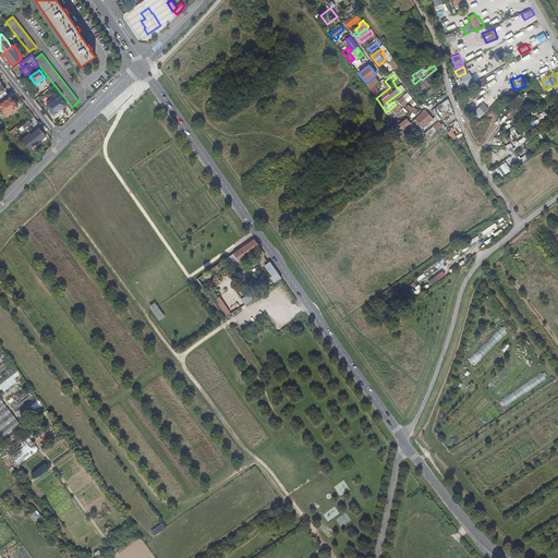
[(408,88),(412,85),(408,79),(407,76),(402,80),(408,88)]
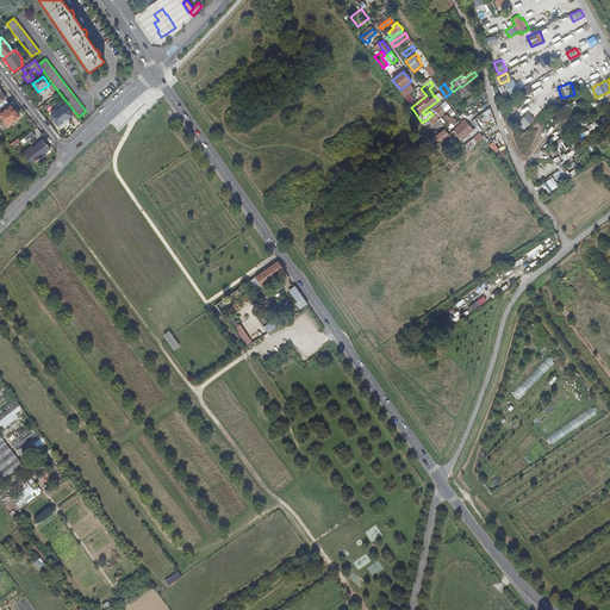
[(411,85),(400,92),(404,97),(415,89),(411,85)]
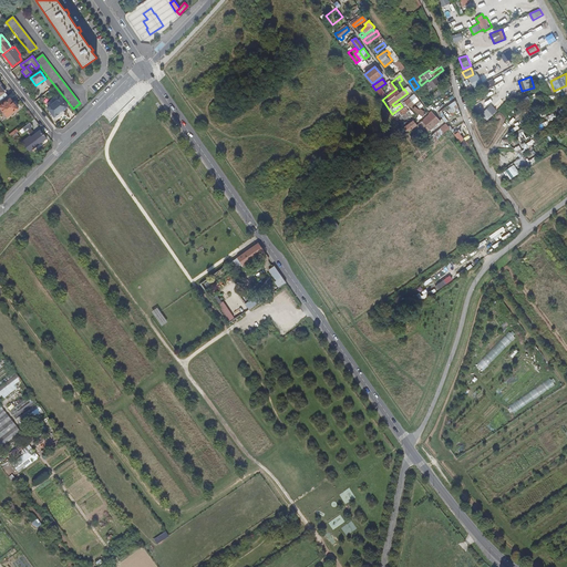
[(436,79),(428,85),(428,84),(424,86),(430,94),(435,90),(442,85),(436,79)]
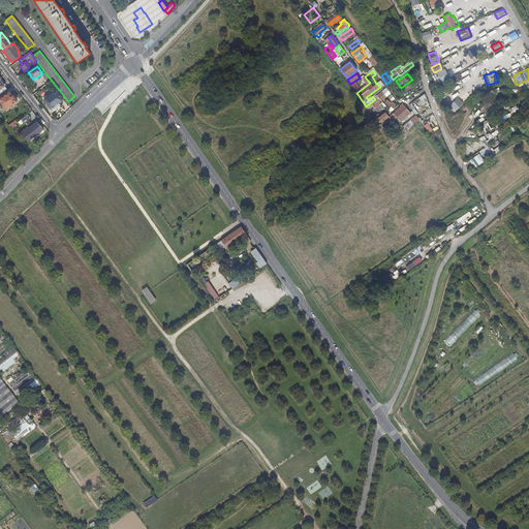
[(387,85),(399,100),(403,97),(402,95),(405,93),(402,88),(400,90),(398,87),(396,88),(394,86),(397,84),(394,80),(387,85)]
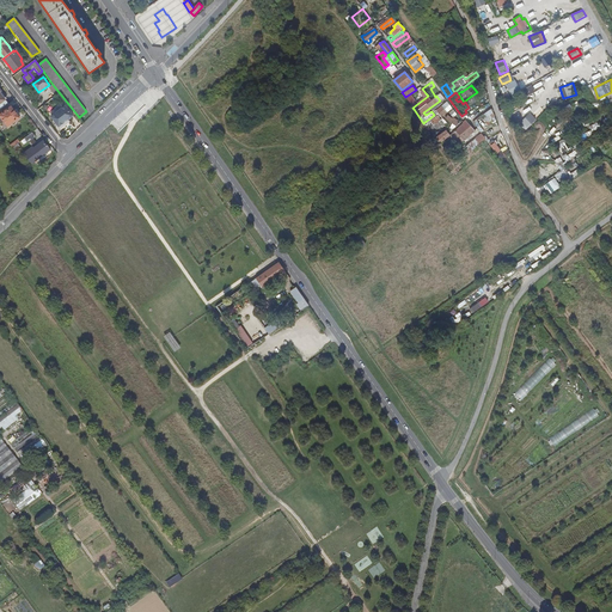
[(447,102),(436,110),(439,114),(441,116),(452,108),(447,102)]
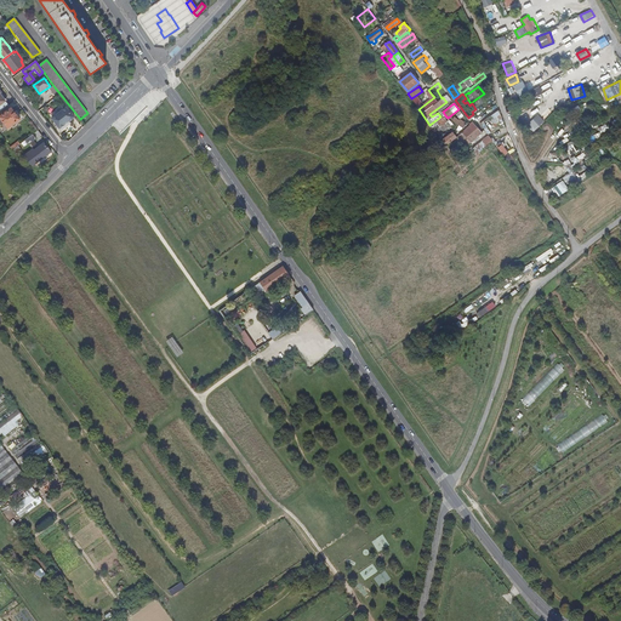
[(74,118),(66,108),(51,119),(60,130),(74,118)]
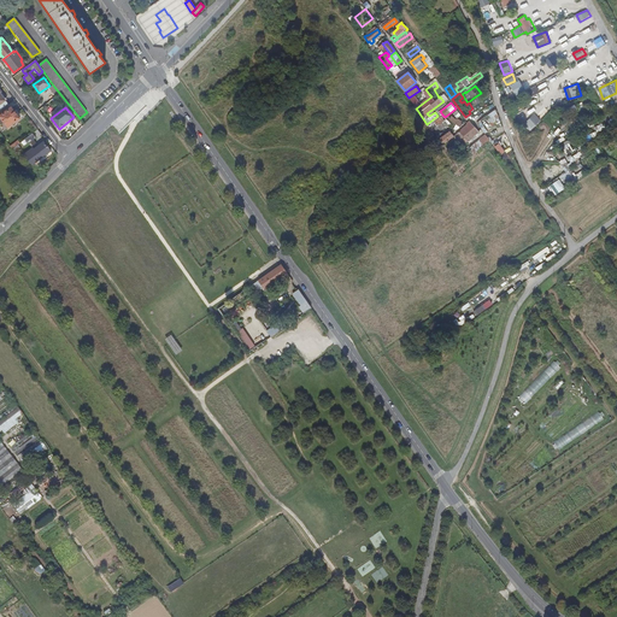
[(0,117),(9,128),(19,119),(11,109),(0,116),(0,117)]
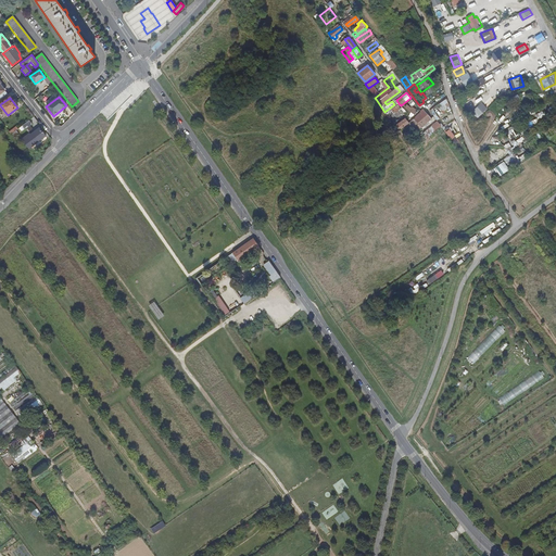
[(424,102),(428,106),(436,101),(433,98),(428,100),(427,100),(424,102)]
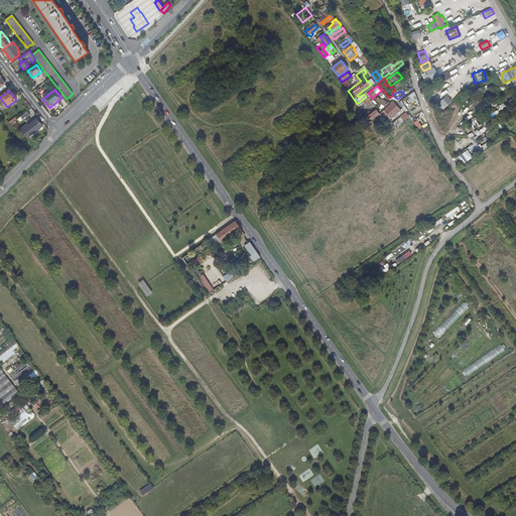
[(445,107),(453,101),(447,95),(440,102),(445,107)]
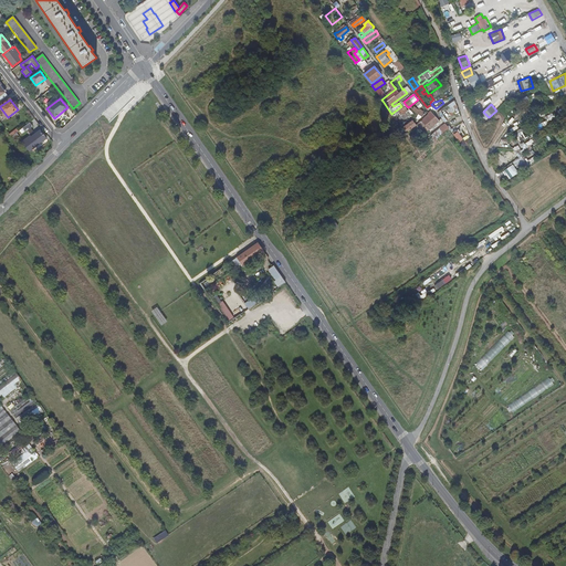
[(396,118),(400,125),(402,124),(401,121),(410,115),(407,111),(407,109),(405,106),(397,112),(399,115),(398,116),(396,118)]
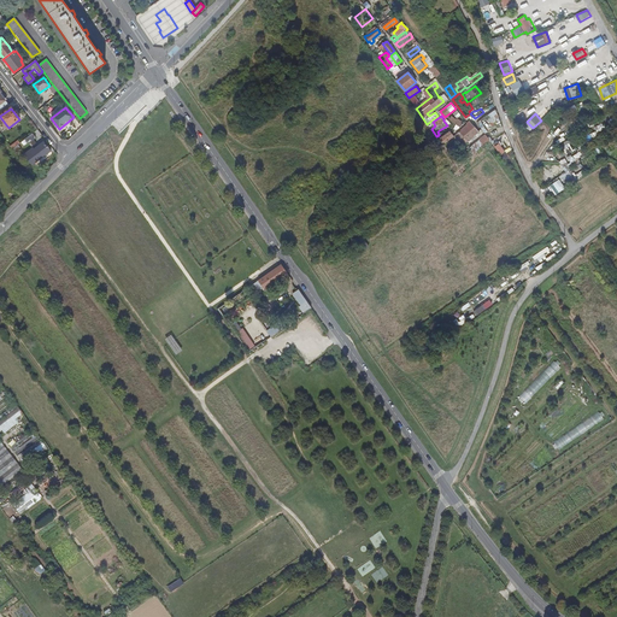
[(451,116),(448,119),(459,127),(462,124),(459,122),(460,121),(458,118),(457,121),(451,116)]
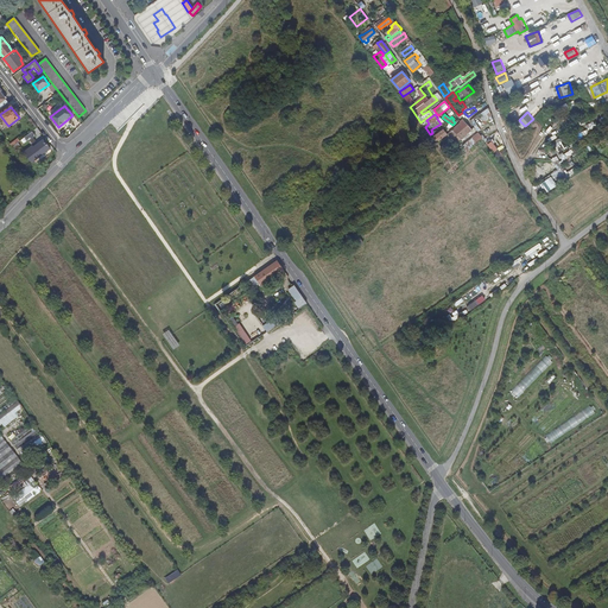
[(453,128),(460,138),(472,130),(463,119),(460,121),(461,122),(453,128)]
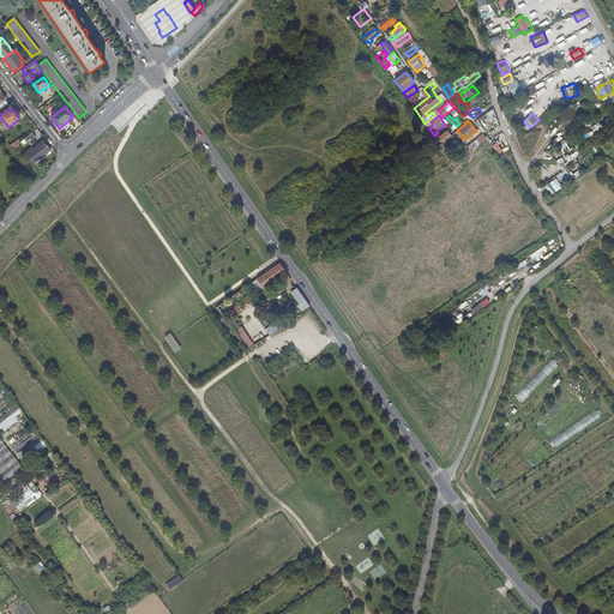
[(613,133),(611,128),(599,137),(602,142),(613,133)]
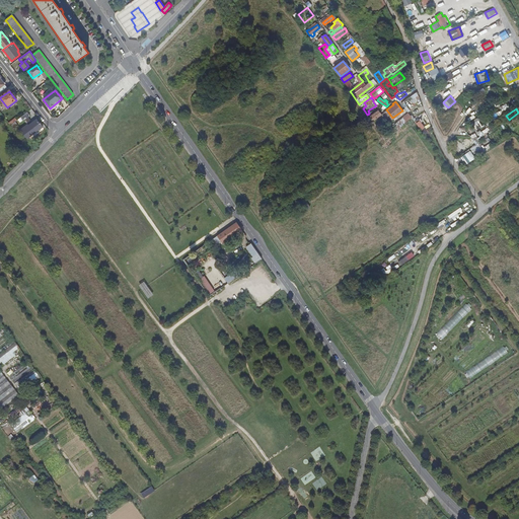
[(377,110),(369,117),(372,121),(374,119),(377,124),(376,125),(378,128),(380,127),(379,126),(385,121),(377,110)]
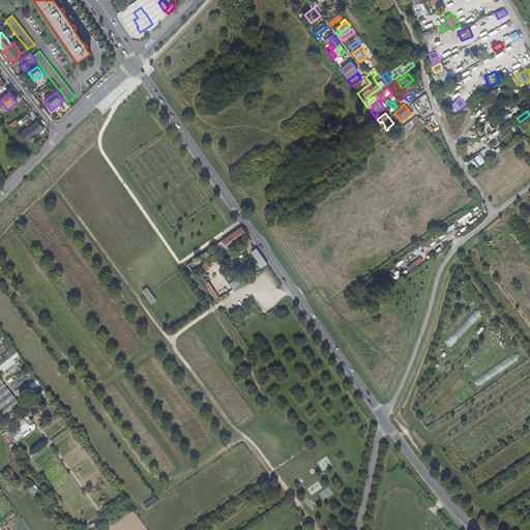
[(24,124),(30,118),(27,115),(21,120),(24,124)]
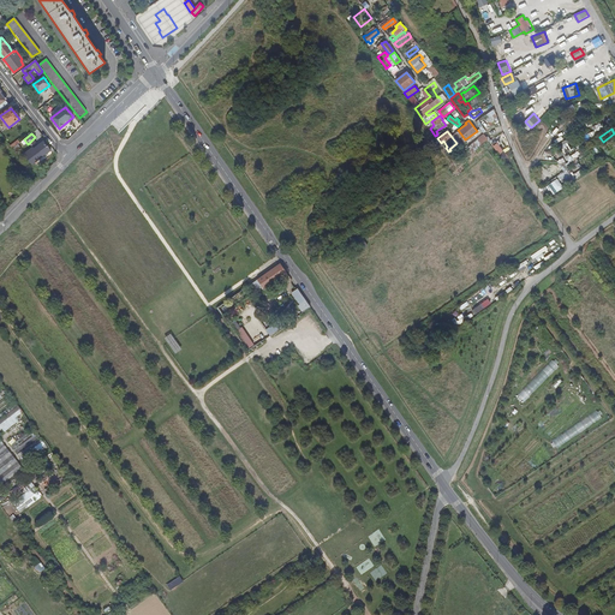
[(40,159),(51,151),(43,142),(34,149),(33,148),(31,149),(40,159)]
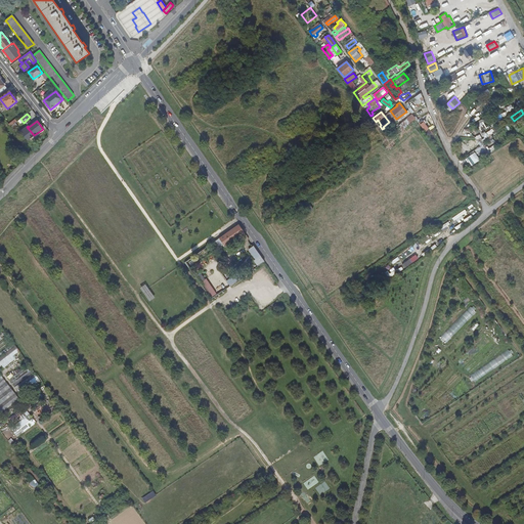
[(421,124),(429,135),(432,133),(427,126),(425,123),(424,122),(421,124)]
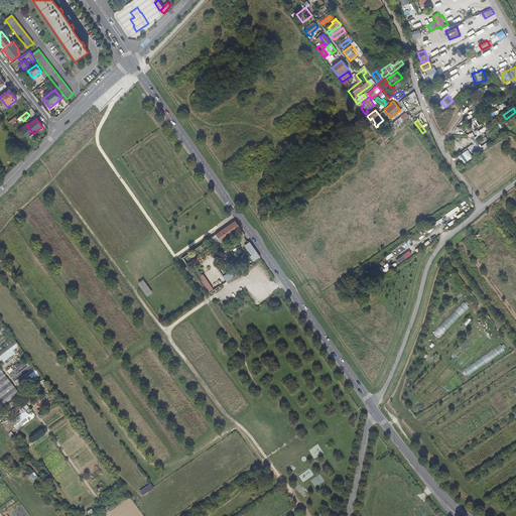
[(27,138),(33,134),(33,133),(26,125),(20,130),(27,138)]
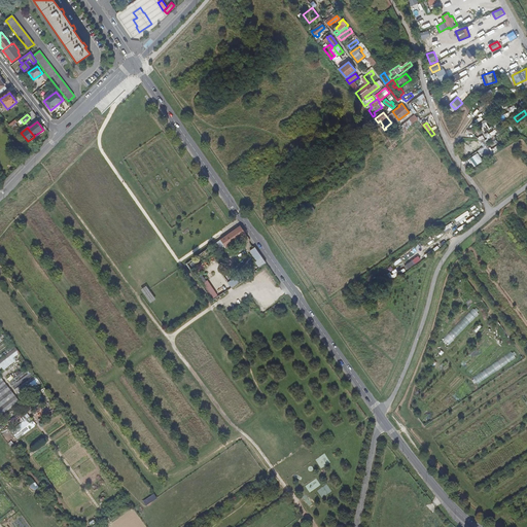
[(36,138),(44,132),(43,130),(34,136),(34,137),(35,139),(36,138)]
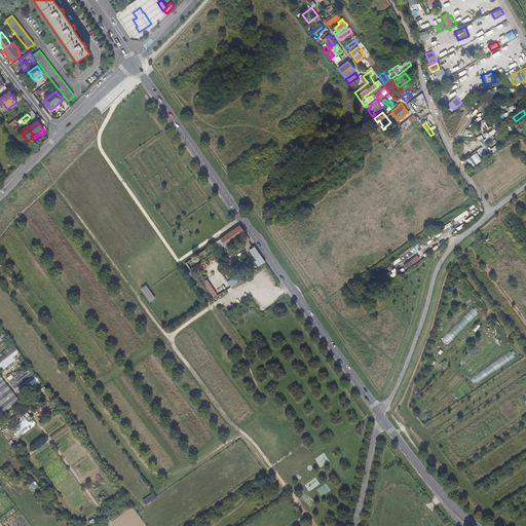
[(472,143),(462,149),(465,153),(467,151),(470,154),(476,149),(472,143)]
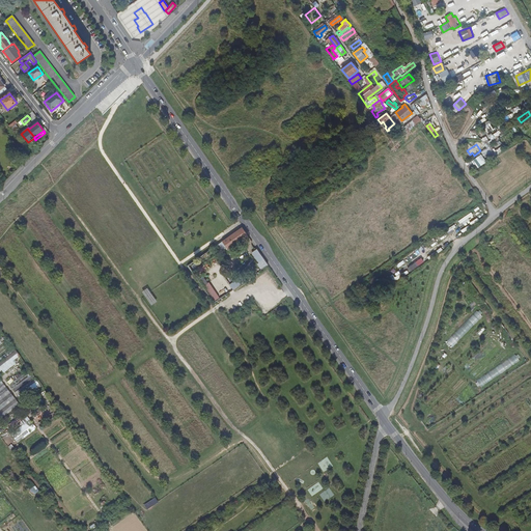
[(473,160),(478,167),(487,161),(481,154),(473,160)]
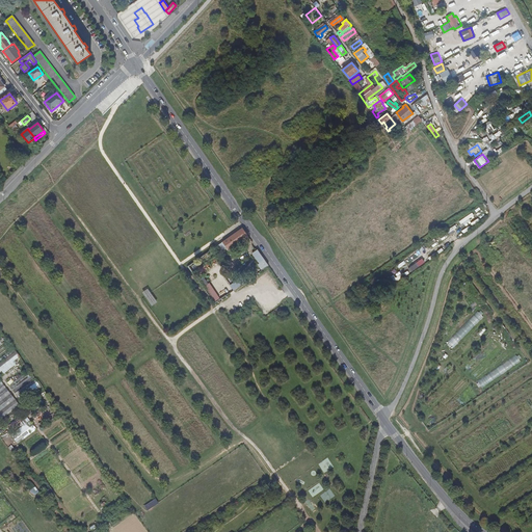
[(242,229),(216,247),(220,253),(227,248),(228,250),(247,236),(242,229)]
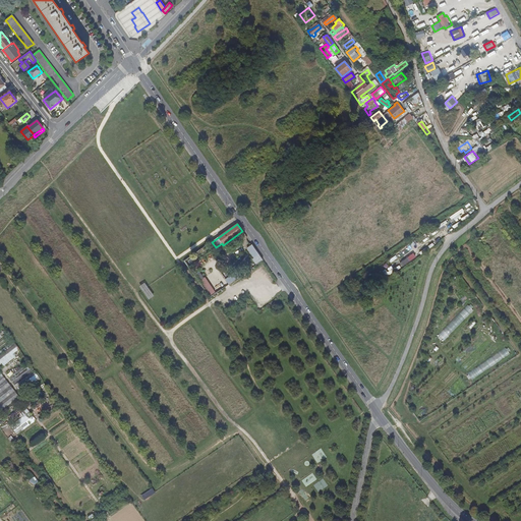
[(263,261),(252,245),(247,248),(254,257),(252,259),(256,265),(262,262),(263,261)]
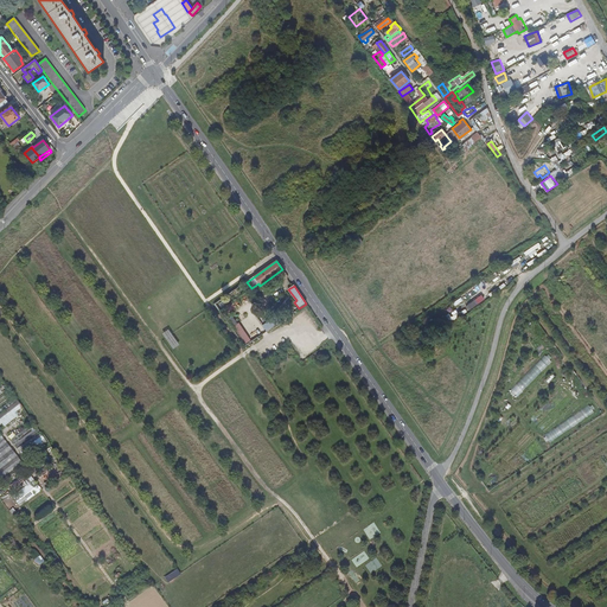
[(483,294),(474,300),(477,304),(485,299),(483,294)]
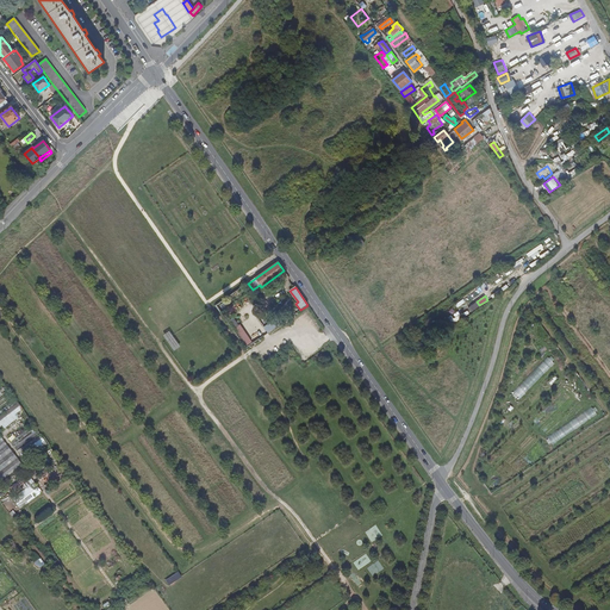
[(268,334),(282,323),(279,316),(263,327),(268,334)]
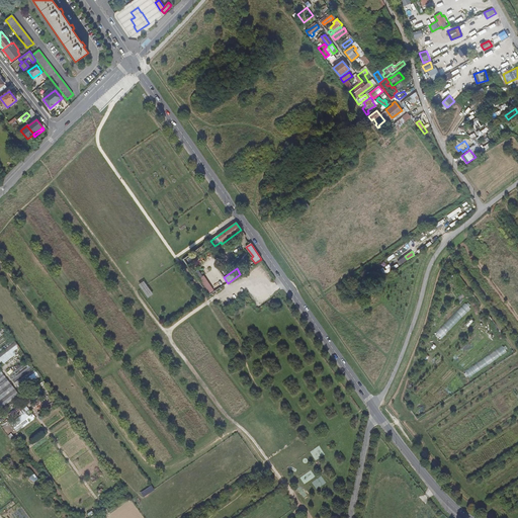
[(197,280),(202,276),(198,269),(192,273),(197,280)]
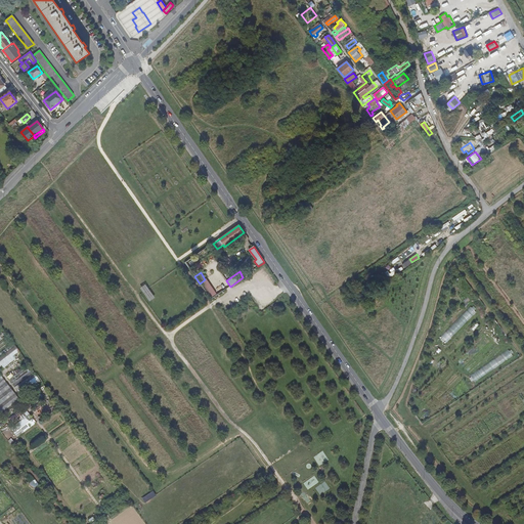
[(205,279),(200,284),(211,299),(217,295),(206,278),(205,279)]
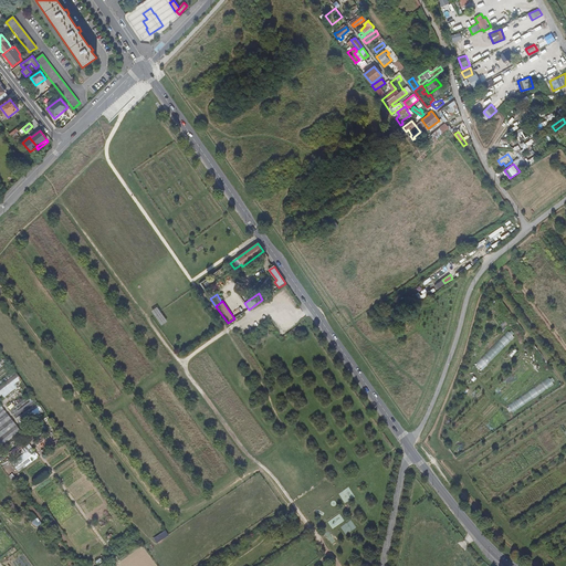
[(168,322),(160,312),(157,307),(152,312),(155,315),(161,326),(168,322)]
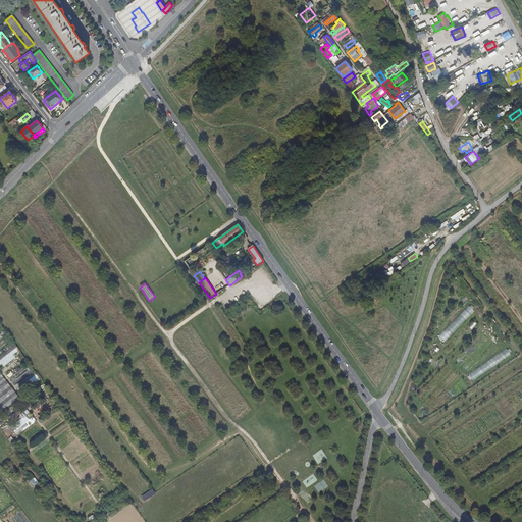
[(0,362),(3,366),(17,357),(14,354),(20,350),(16,344),(0,355),(0,362)]
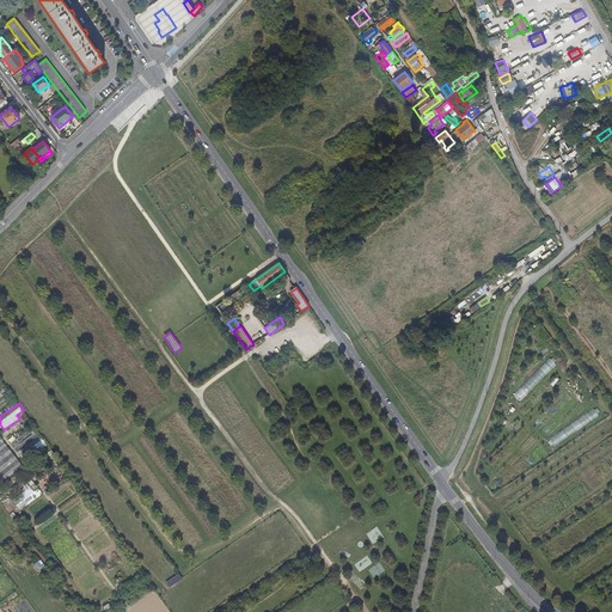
[(22,510),(43,494),(32,479),(24,485),(28,490),(13,500),(22,510)]
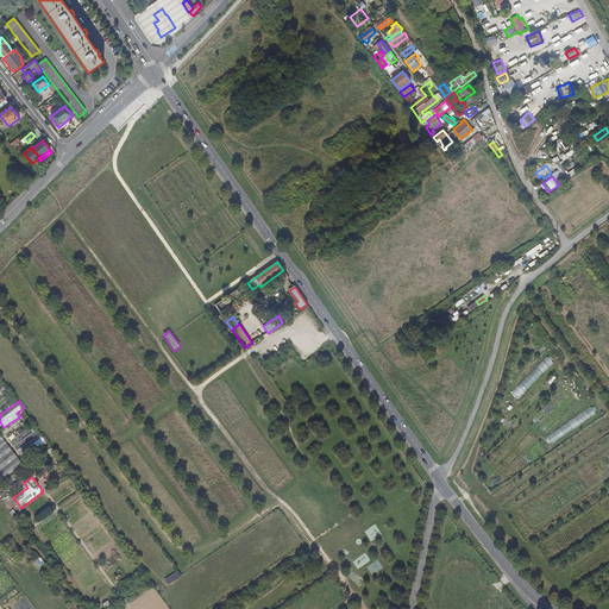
[(324,573),(328,571),(321,562),(316,564),(324,573)]
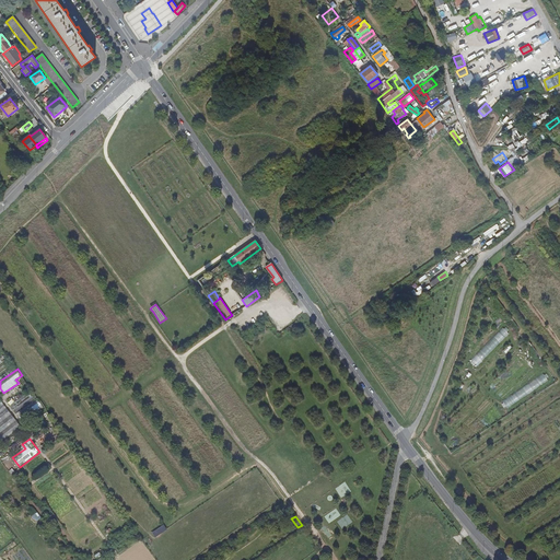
[(155,538),(166,531),(165,529),(163,526),(152,533),(155,538)]
